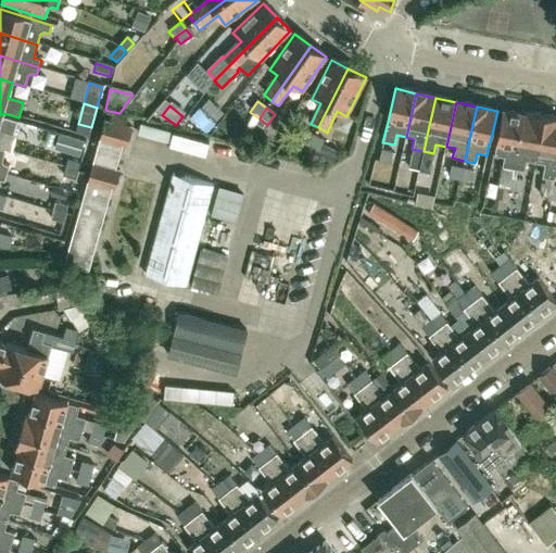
[(514,171),(523,112),(522,112),(522,115),(503,112),(496,146),(496,147),(495,147),(494,156),(503,159),(502,168),(514,171)]
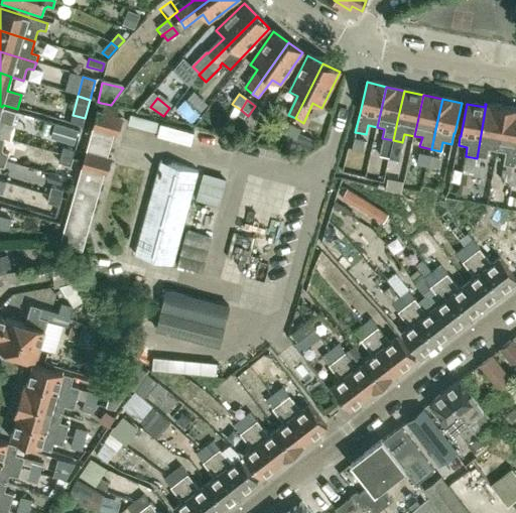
[(489,150),(498,152),(506,108),(486,104),(477,158),(487,160),(489,150)]
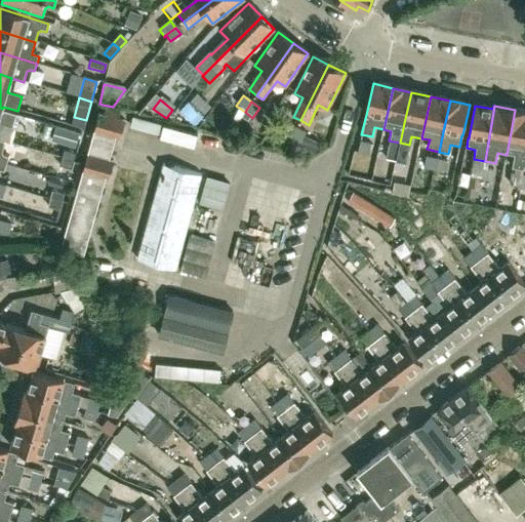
[(2,111),(2,109),(0,108),(0,126),(11,130),(16,116),(2,111)]
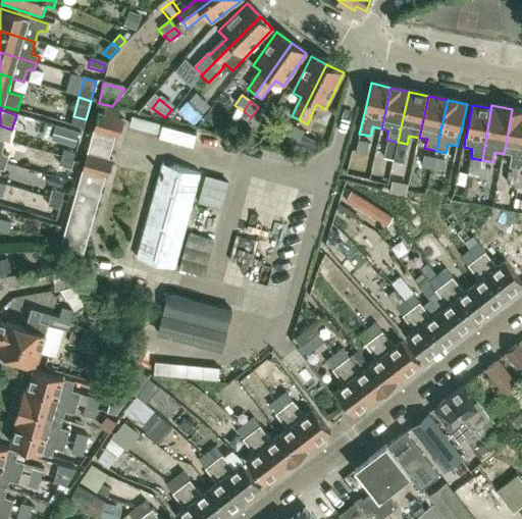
[(521,166),(521,158),(521,110),(512,109),(504,154),(511,155),(509,168),(519,169),(520,166),(521,166)]
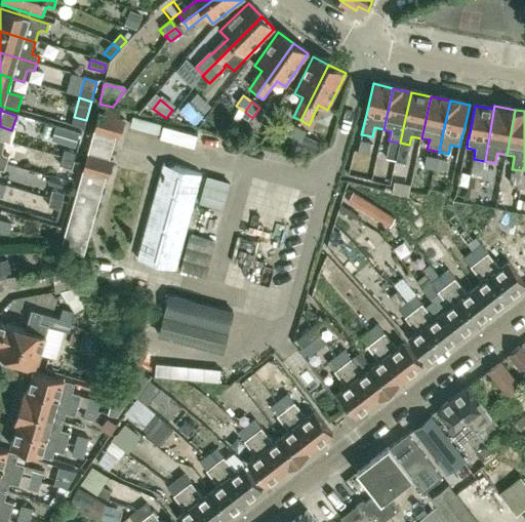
[(98,115),(93,133),(115,138),(120,139),(124,122),(118,121),(120,115),(106,111),(104,117),(98,115)]
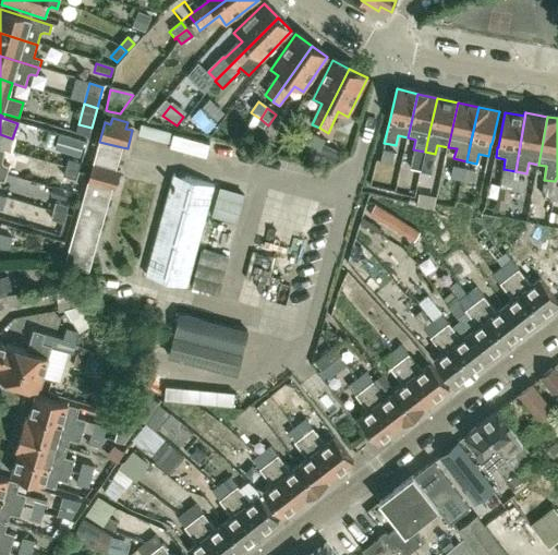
[(314,137),(314,136),(305,132),(299,144),(308,148),(314,137)]
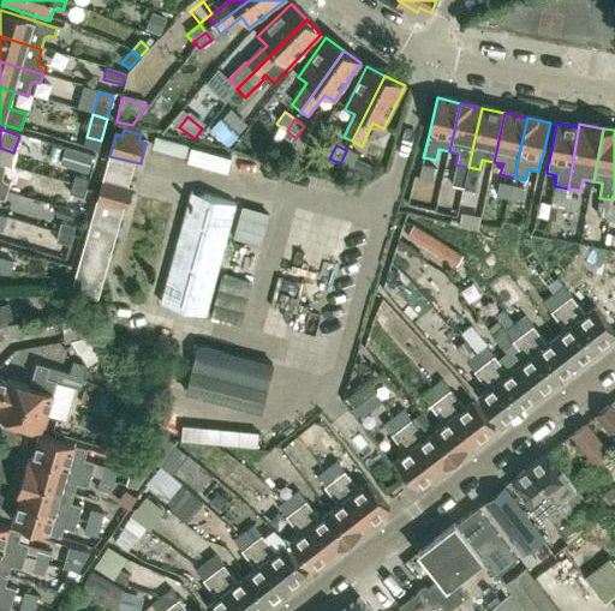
[(191,149),(189,157),(187,163),(227,174),(228,168),(231,160),(191,149)]
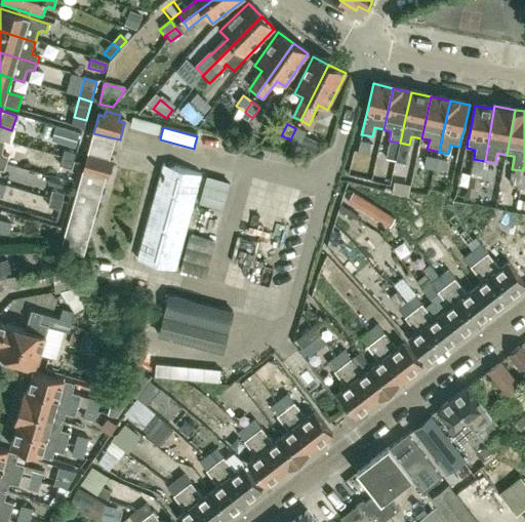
[(79,135),(55,128),(51,143),(75,149),(79,135)]
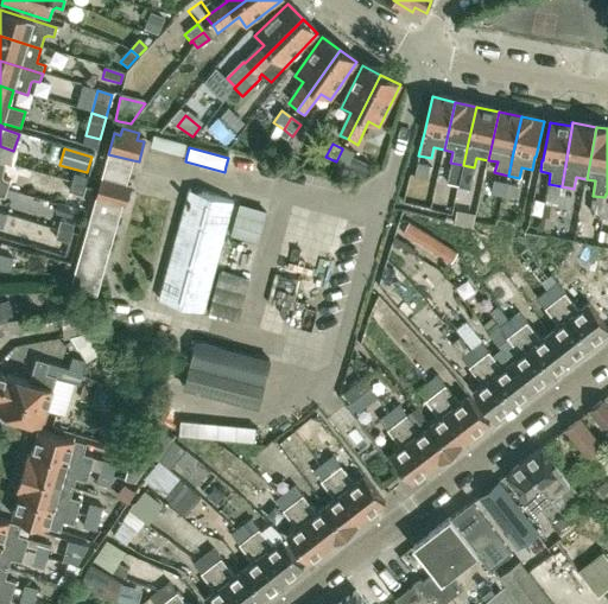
[(353,154),(342,150),(336,161),(340,163),(334,177),(353,184),(366,179),(371,166),(352,158),(353,154)]
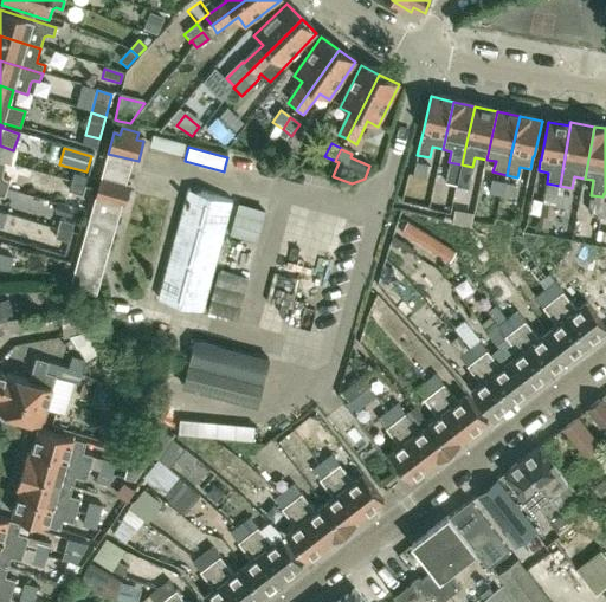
[(101,180),(126,186),(133,160),(108,154),(101,180)]
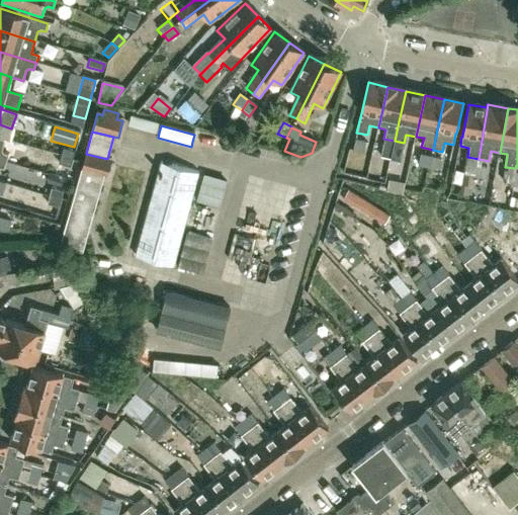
[(232,159),(234,153),(236,147),(196,136),(194,142),(192,148),(232,159)]
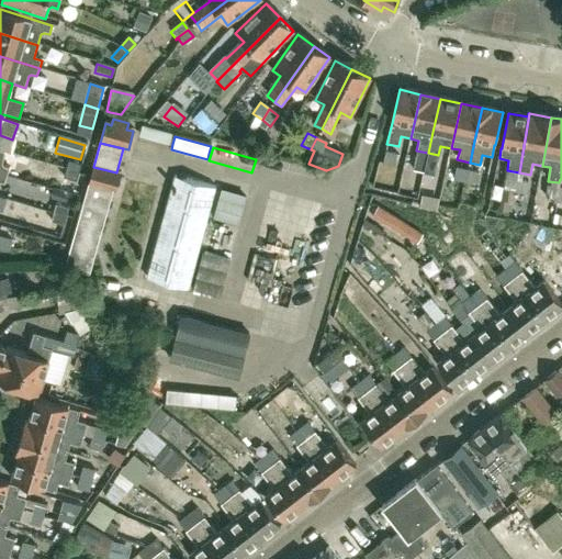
[(393,167),(396,155),(385,153),(382,165),(393,167)]
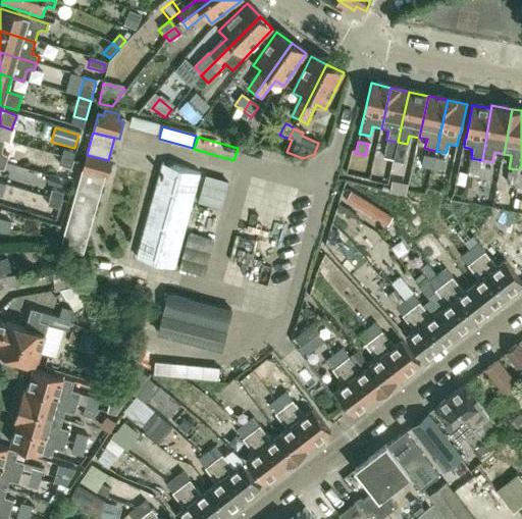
[(11,157),(31,154),(30,143),(10,145),(11,157)]
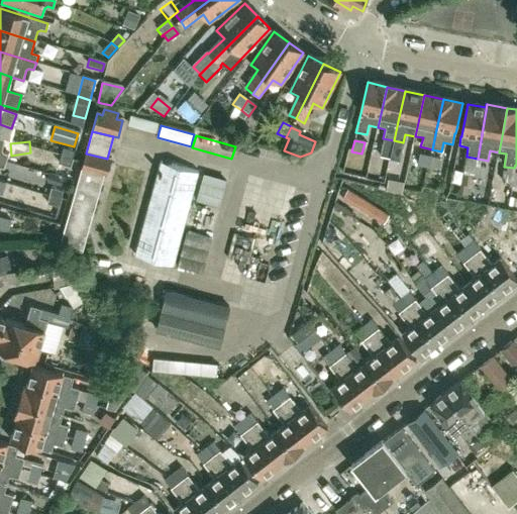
[(379,159),(389,161),(392,148),(382,146),(379,159)]
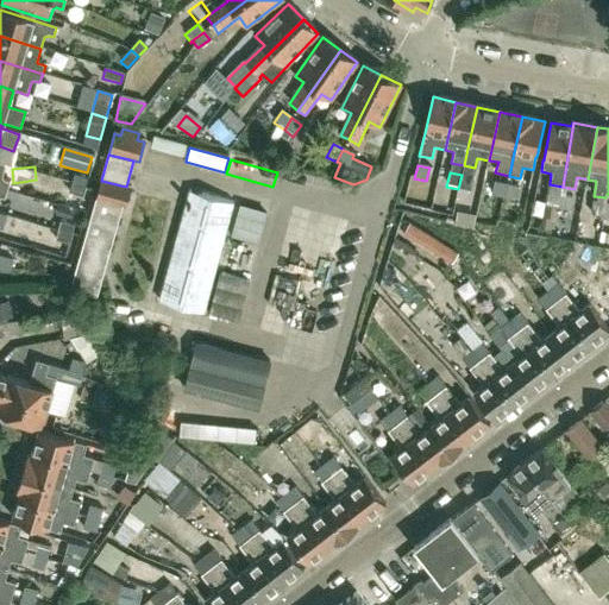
[(86,188),(88,178),(74,175),(71,184),(86,188)]
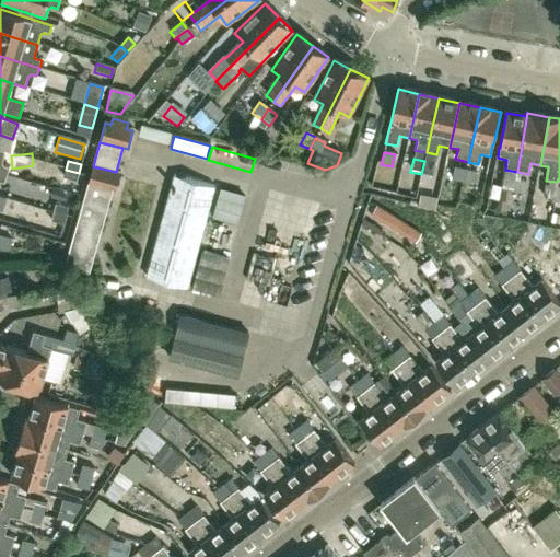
[(424,161),(421,174),(432,176),(434,163),(424,161)]
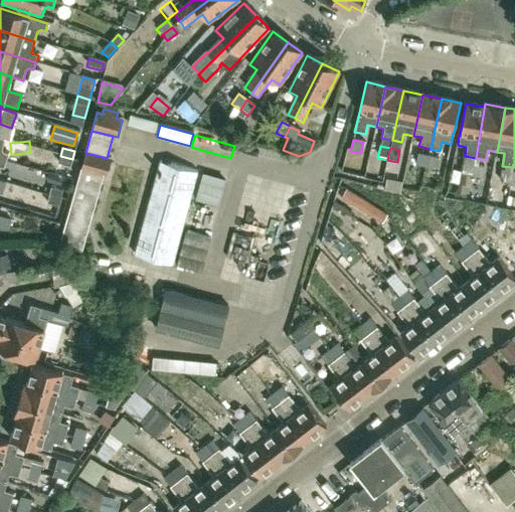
[(86,153),(80,169),(103,176),(106,177),(111,159),(107,158),(86,153)]
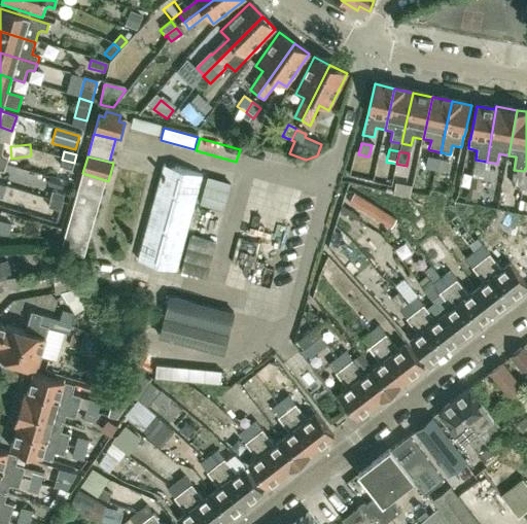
[(435,172),(438,161),(427,159),(424,170),(435,172)]
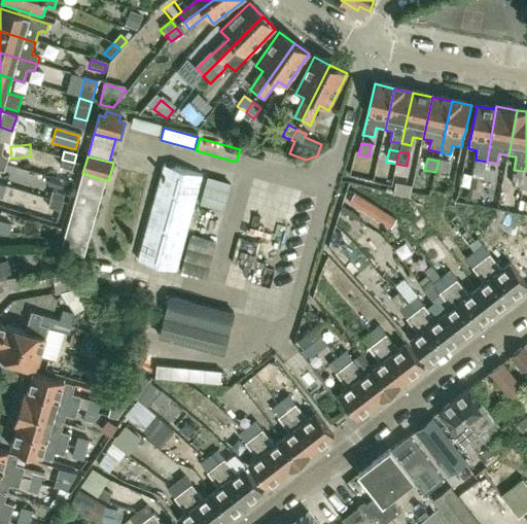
[(71,171),(74,163),(62,160),(60,168),(71,171)]
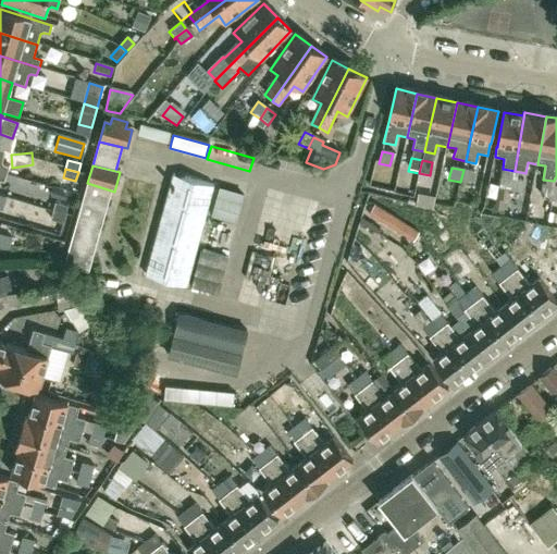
[(472,172),(463,170),(460,182),(470,184),(472,172)]
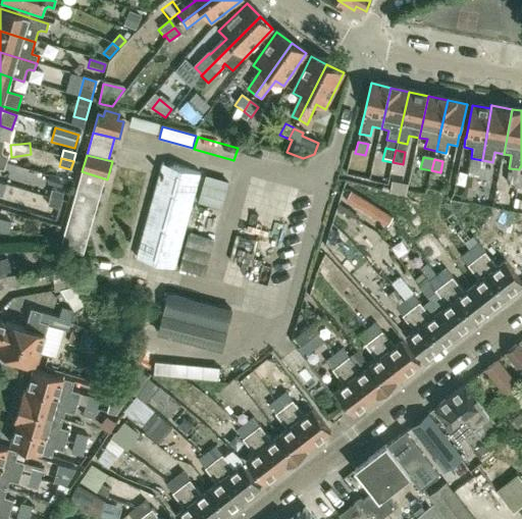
[(162,165),(158,179),(136,260),(174,271),(200,175),(162,165)]
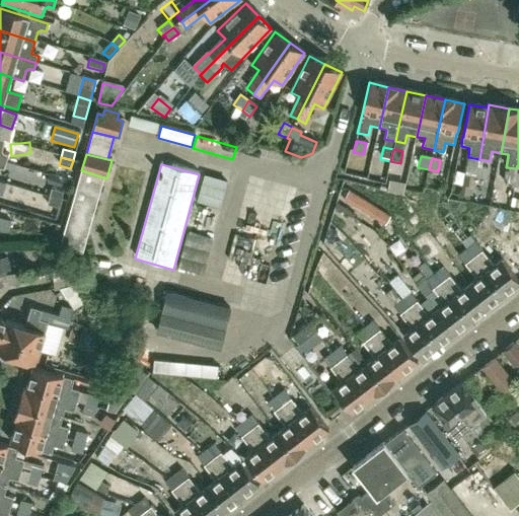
[(476,179),(478,167),(466,165),(464,177),(476,179)]
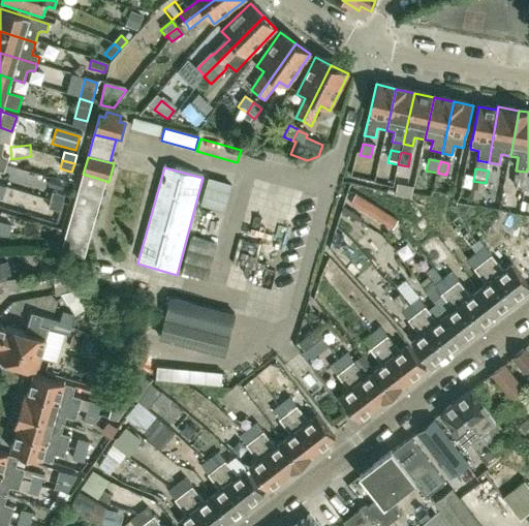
[(497,173),(488,171),(486,183),(494,184),(497,173)]
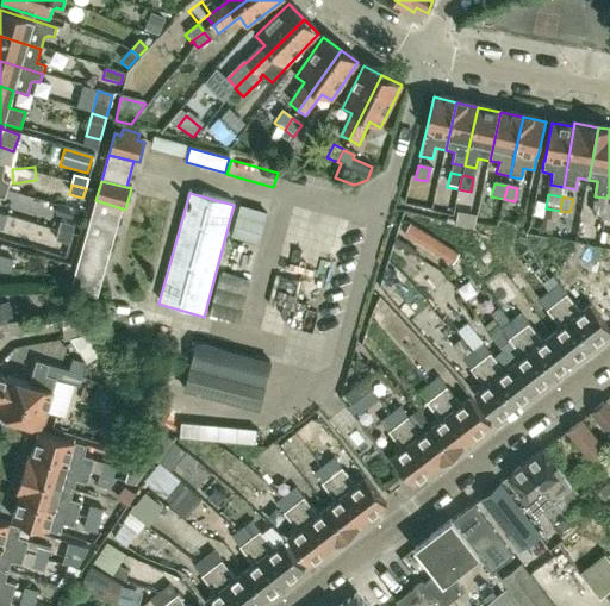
[(95,298),(122,208),(95,200),(69,292),(95,298)]
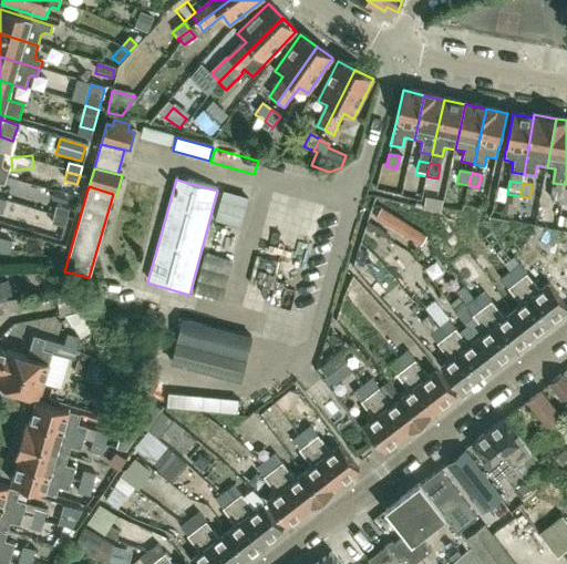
[(562,203),(564,191),(552,188),(549,202),(562,203)]
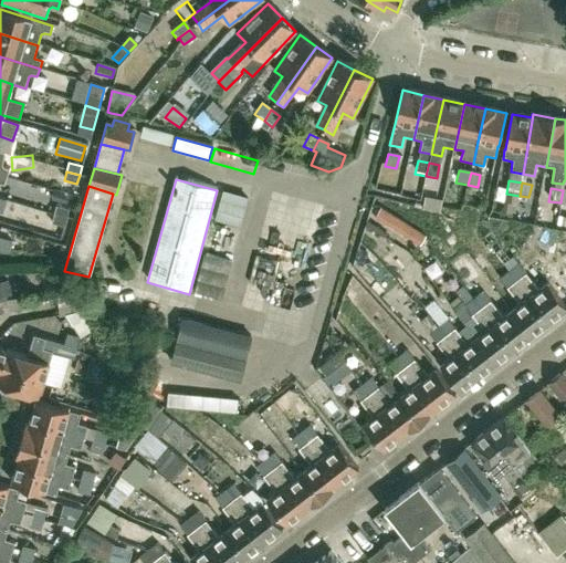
[(219,220),(244,228),(252,198),(228,191),(219,220)]
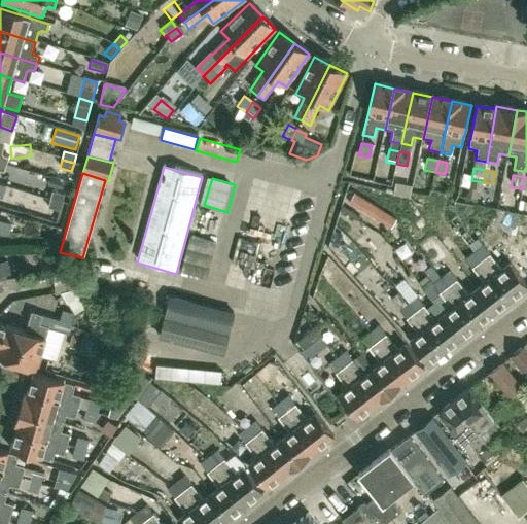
[(53,194),(50,201),(63,204),(65,197),(53,194)]
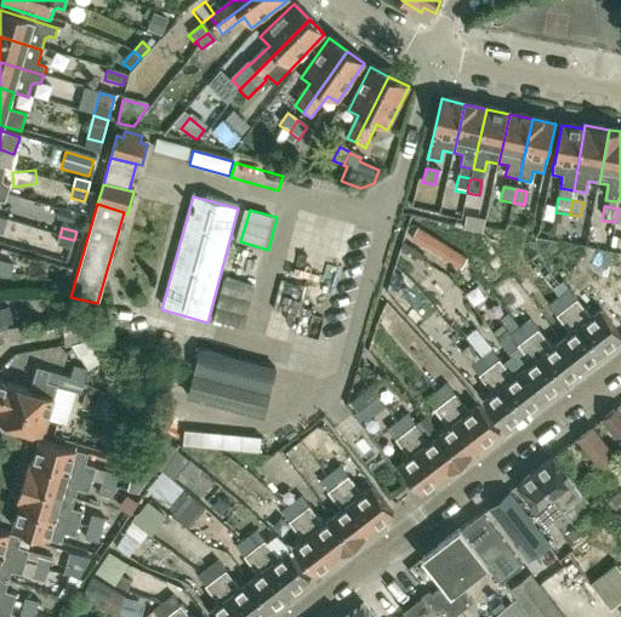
[(60,236),(57,246),(72,250),(74,240),(60,236)]
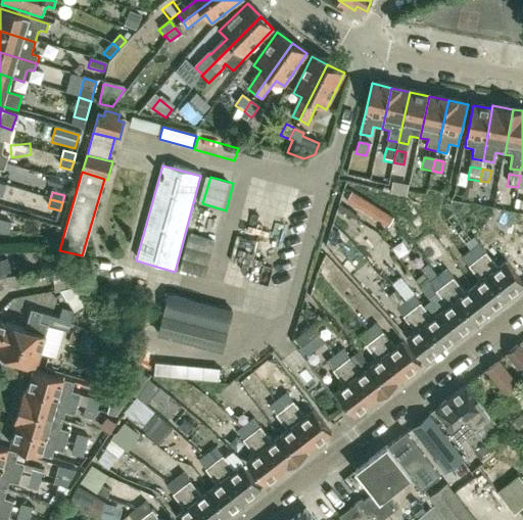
[(0,222),(0,232),(7,235),(10,225),(0,222)]
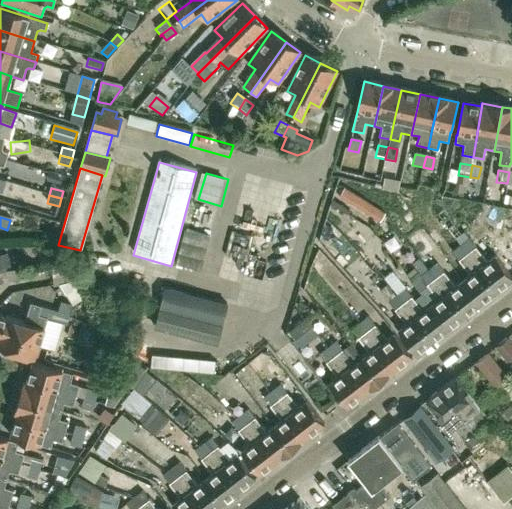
[(470,276),(464,281),(481,304),(497,291),(462,246),(449,230),(439,237),(470,276)]
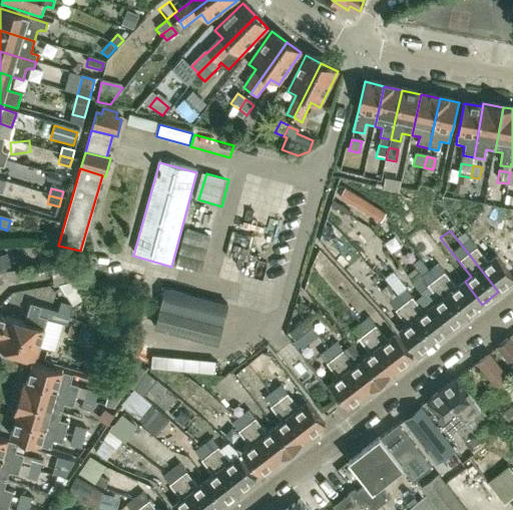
[(190,243),(211,248),(213,238),(193,233),(190,243)]
